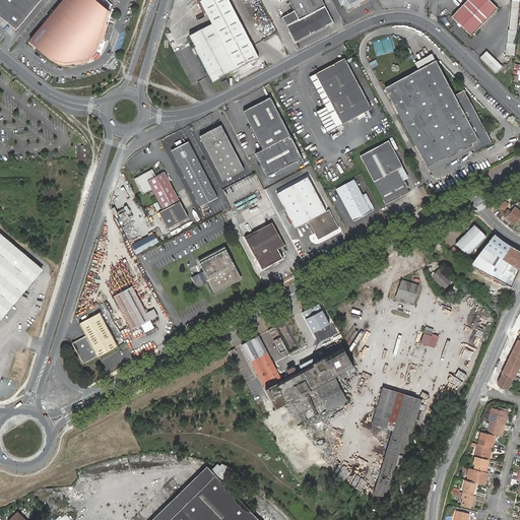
[(0,0),(0,15),(16,29),(41,0),(0,0)]
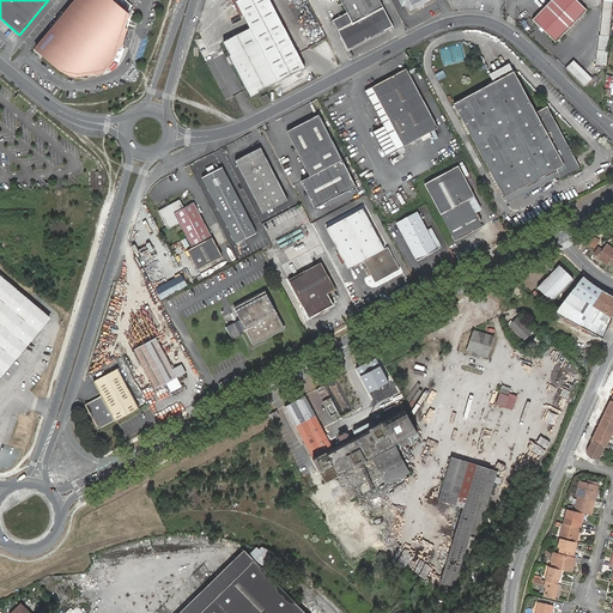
[(114,0),(74,0),(36,47),(61,67),(71,73),(78,74),(103,71),(113,59),(117,47),(119,44),(122,46),(126,37),(128,29),(123,28),(128,12),(114,0)]
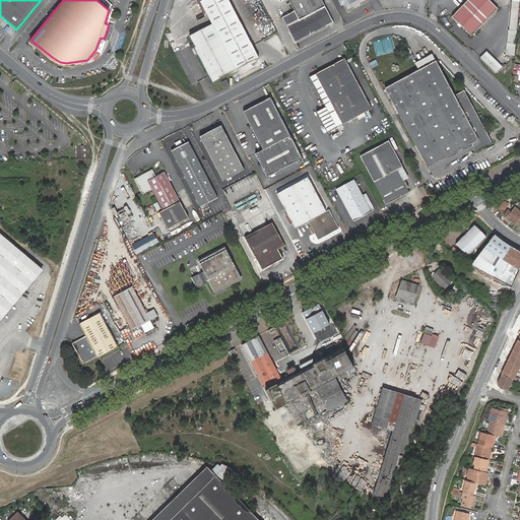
[(217,20),(212,23),(201,29),(201,28),(189,35),(193,43),(198,53),(199,54),(213,80),(224,74),(259,57),(229,0),(201,0),(200,1),(205,10),(208,15),(213,12),(217,20)]
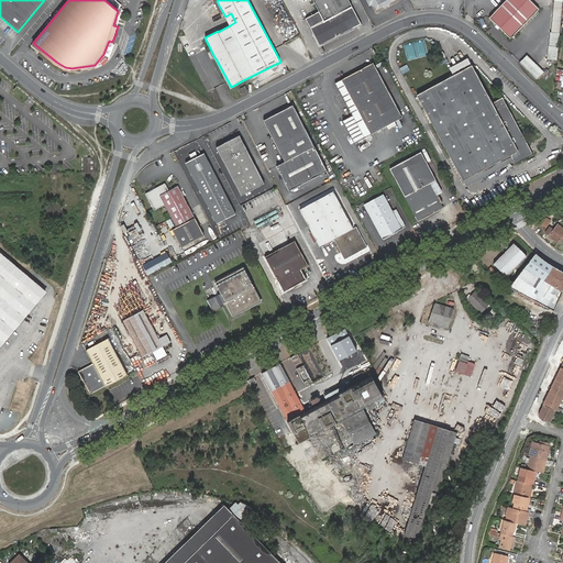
[(320,46),(362,24),(348,0),(312,0),(315,3),(319,11),(306,19),(320,46)]
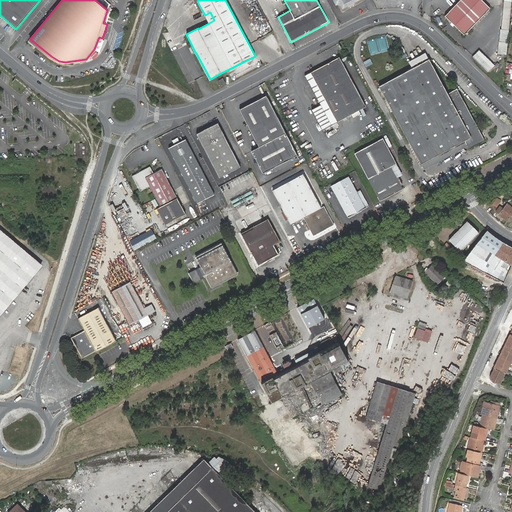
[(340,3),(342,9),(350,5),(349,4),(352,2),(352,4),(359,0),(332,0),(336,5),(340,3)]
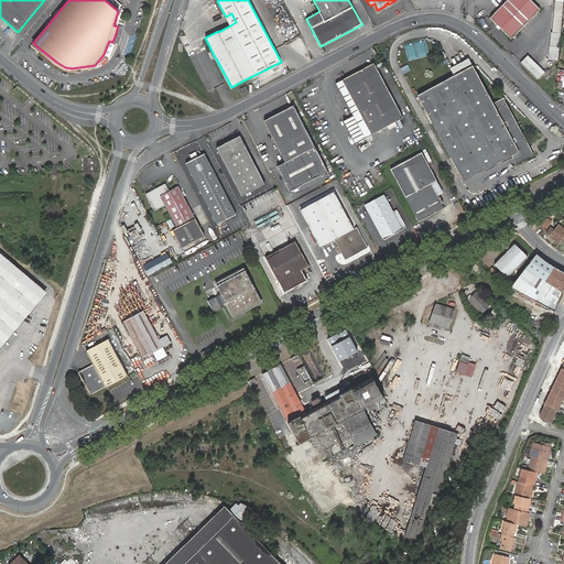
[(507,0),(490,18),(511,39),(540,9),(531,0),(530,0),(507,0)]
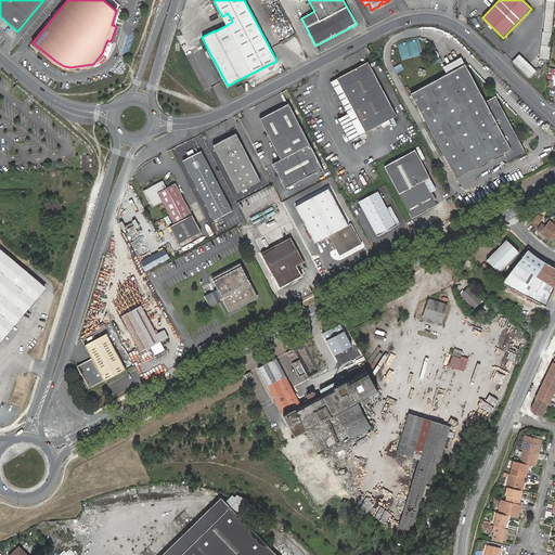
[(545,0),(541,44),(550,46),(554,0),(545,0)]
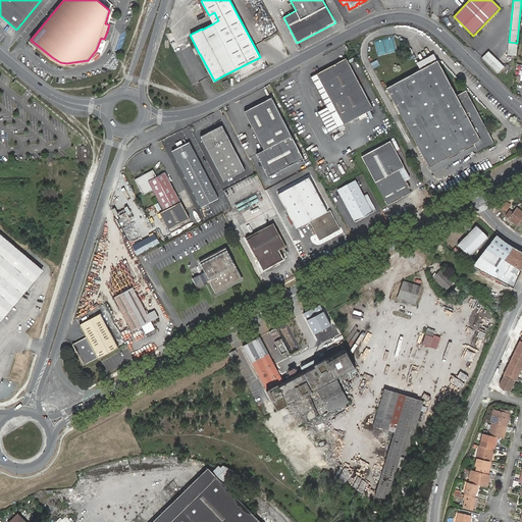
[(211,20),(213,23),(218,20),(214,12),(209,15),(211,20)]
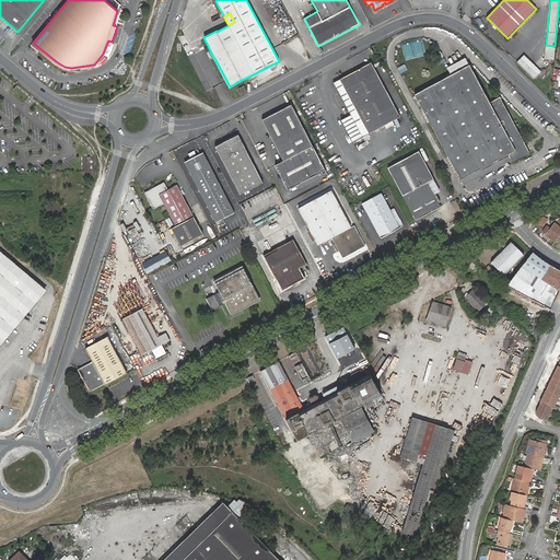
[(545,58),(553,59),(555,46),(546,45),(545,58)]
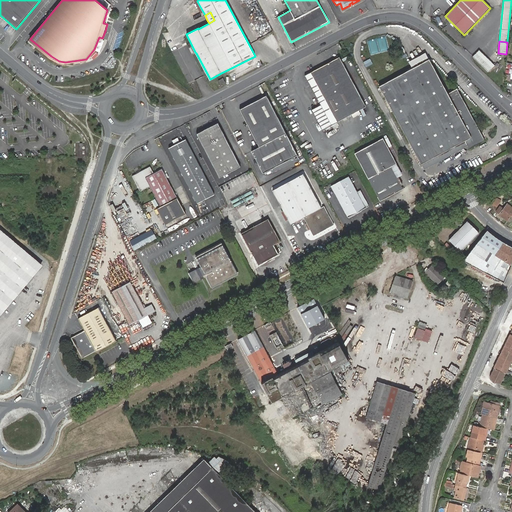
[(478,50),(473,56),(488,70),(494,65),(478,50)]
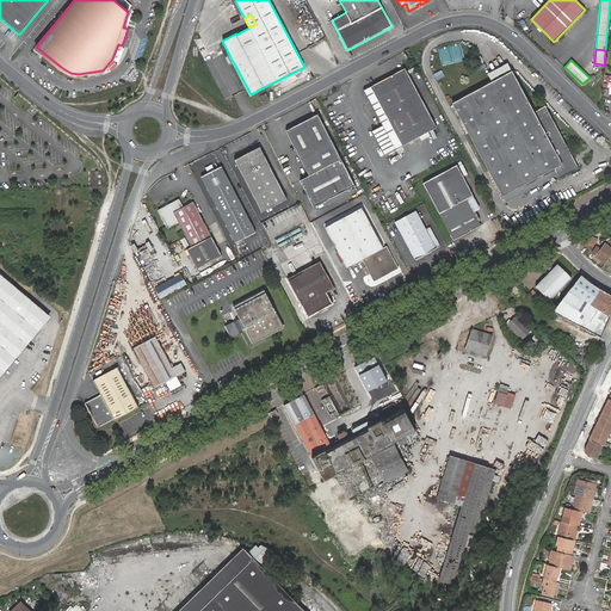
[(488,76),(491,81),(494,80),(512,71),(508,66),(488,76)]
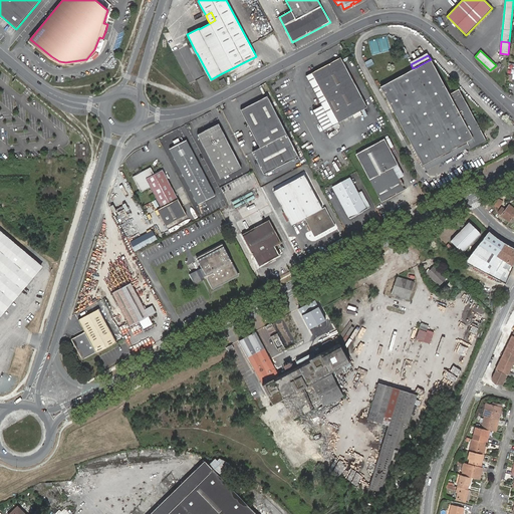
[(323,131),(338,122),(367,106),(340,57),(311,72),(305,76),(321,105),(312,110),(323,131)]
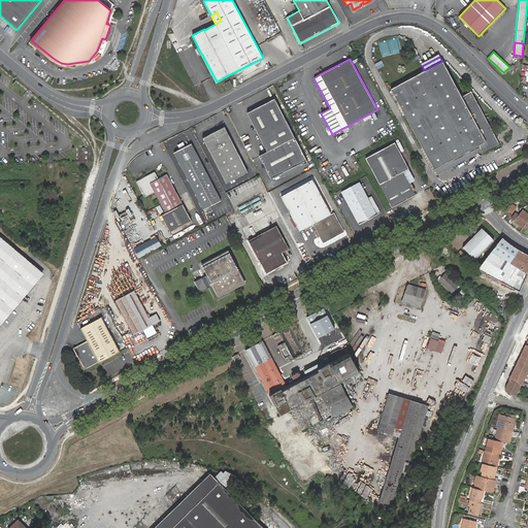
[(391,89),(434,169),(443,164),(477,145),(480,150),(481,152),(482,154),(500,144),(496,137),(471,91),(461,96),(442,61),(427,69),(391,89)]
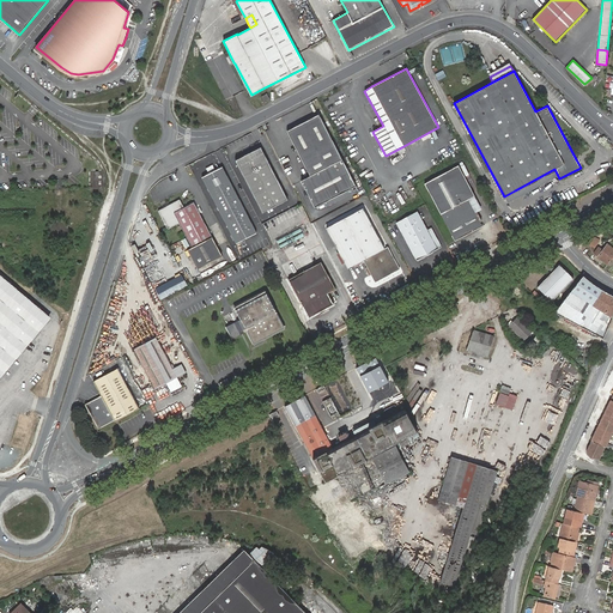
[(319,115),(287,132),(310,176),(301,181),(315,207),(356,187),(319,115)]
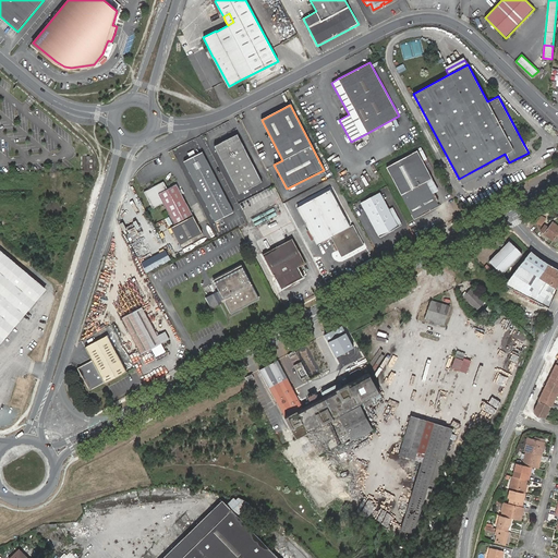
[(237,134),(214,146),(239,194),(262,182),(237,134)]
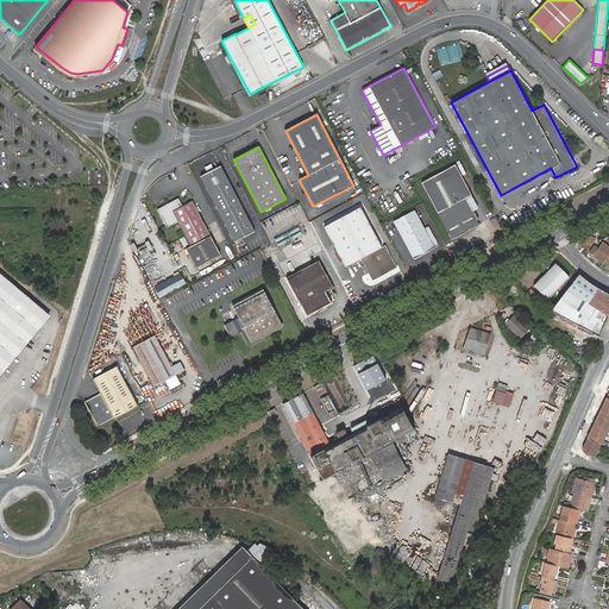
[(220,165),(200,176),(231,238),(252,227),(220,165)]
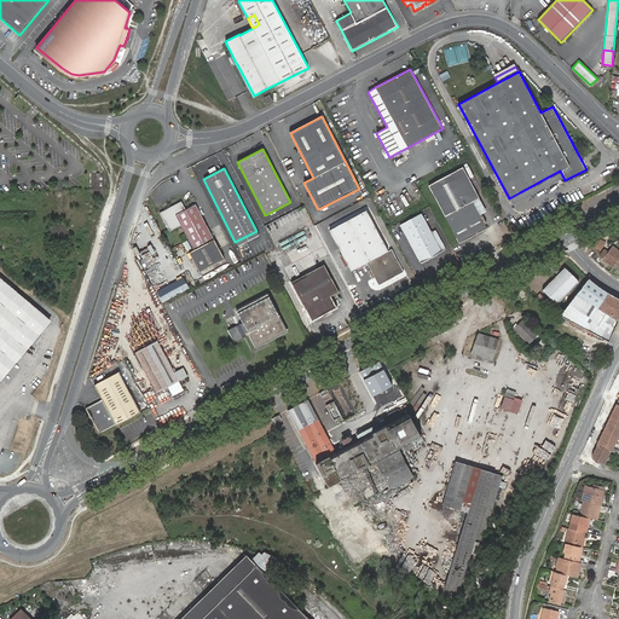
[(427,186),(443,217),(470,202),(476,198),(461,168),(427,186)]
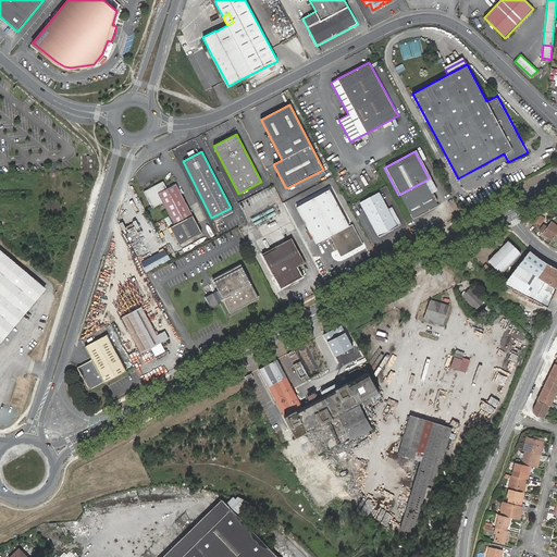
[(468,173),(458,178),(461,185),(507,160),(506,158),(504,153),(468,173)]
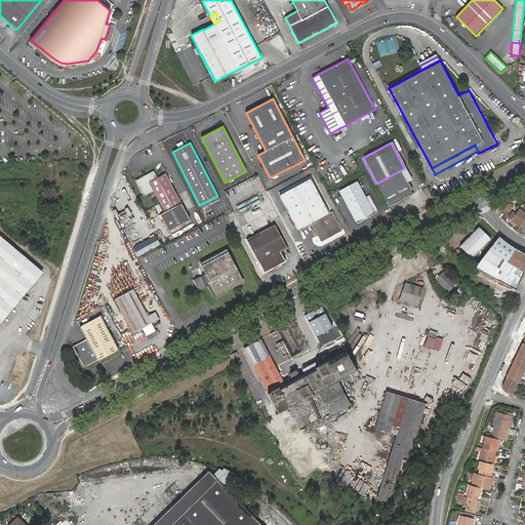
[(404,168),(399,171),(405,183),(410,179),(404,168)]
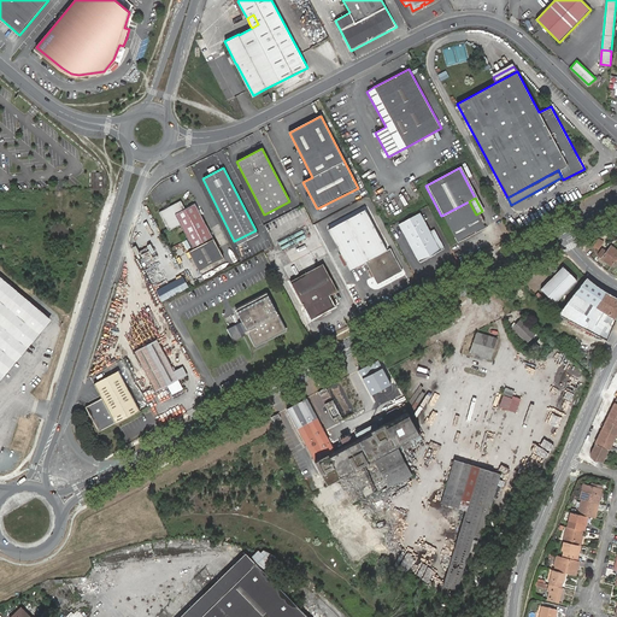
[(181,201),(170,209),(164,211),(159,213),(169,233),(181,225),(194,250),(189,253),(192,258),(199,272),(224,259),(213,240),(195,205),(186,210),(181,201)]
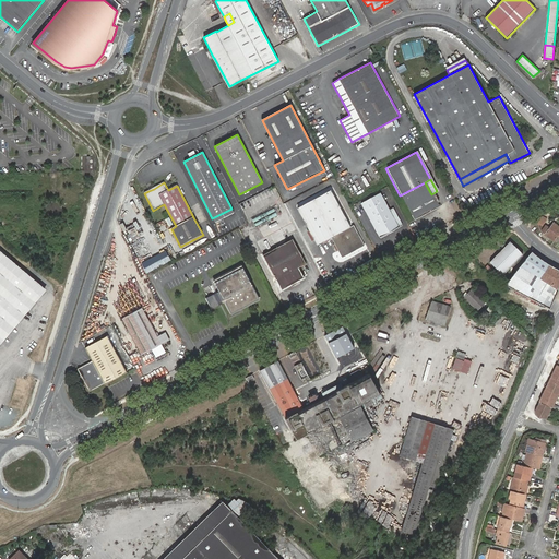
[(421,191),(431,195),(431,194),(425,182),(413,189),(414,189),(415,190),(416,190),(417,190),(418,190),(419,191),(420,191),(421,191)]
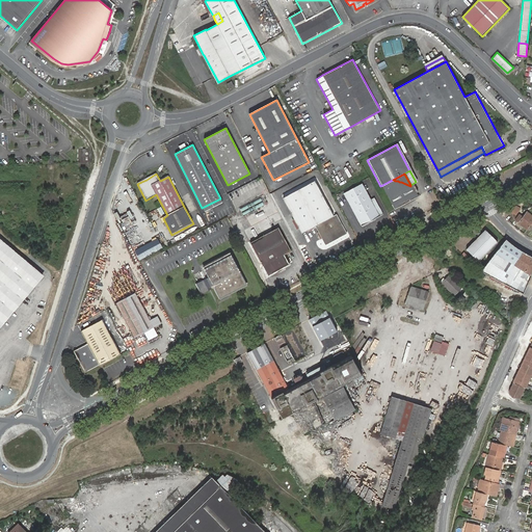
[(382,185),(395,209),(417,197),(410,186),(401,182),(400,182),(399,182),(398,181),(397,181),(396,181),(395,181),(394,180),(393,180),(382,185)]
